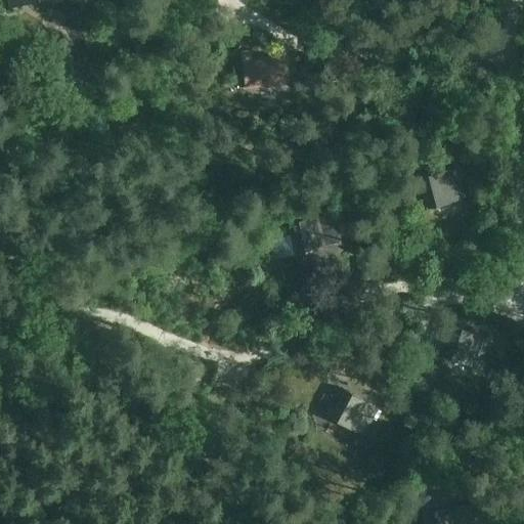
[(7,0),(10,9),(42,0),(7,0)]
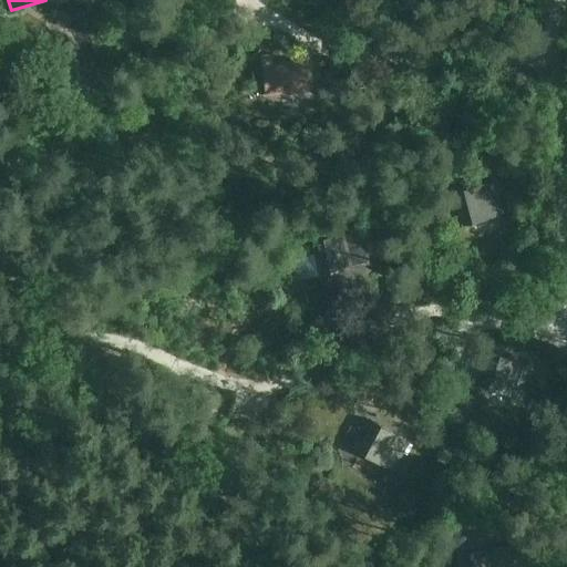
[(310,91),(306,60),(260,65),(266,96),(310,91)]
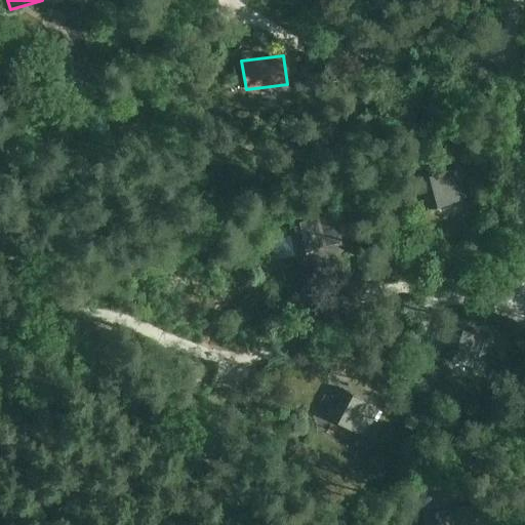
[(429,208),(468,199),(459,166),(416,176),(419,190),(423,189),(429,208)]
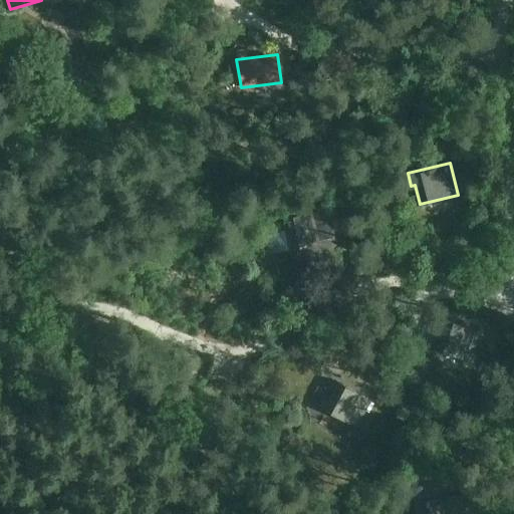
[(311,245),(331,240),(328,224),(331,223),(327,206),(318,208),(319,212),(281,220),(283,230),(287,229),(291,249),(309,245),(310,246),(311,246),(311,245)]
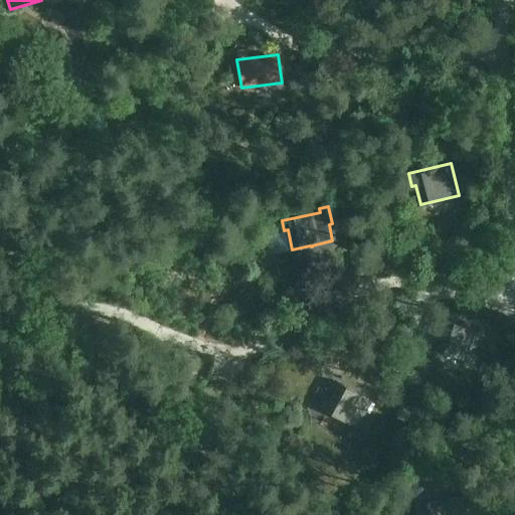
[(263,241),(283,238),(280,220),(260,223),(263,241)]
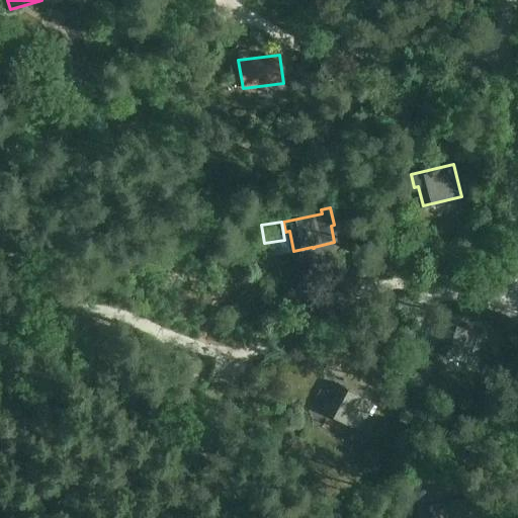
[(438,351),(476,365),(485,333),(444,321),(441,331),(445,332),(438,351)]
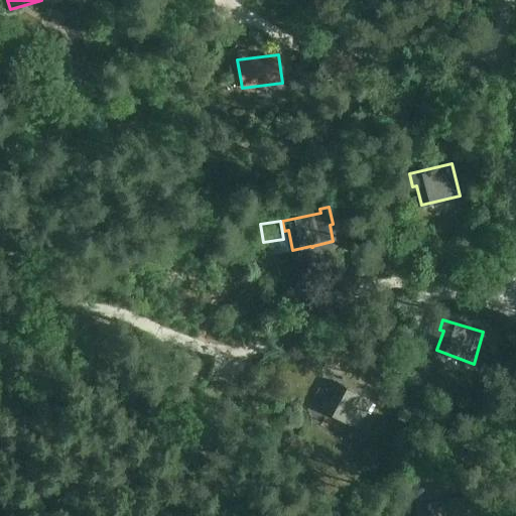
[(336,381),(330,391),(334,392),(324,411),(358,430),(373,401),(336,381)]
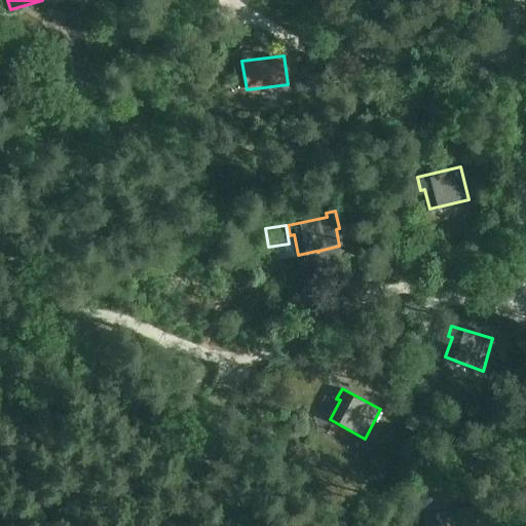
[(429,525),(470,525),(467,506),(423,514),(425,525),(429,525)]
